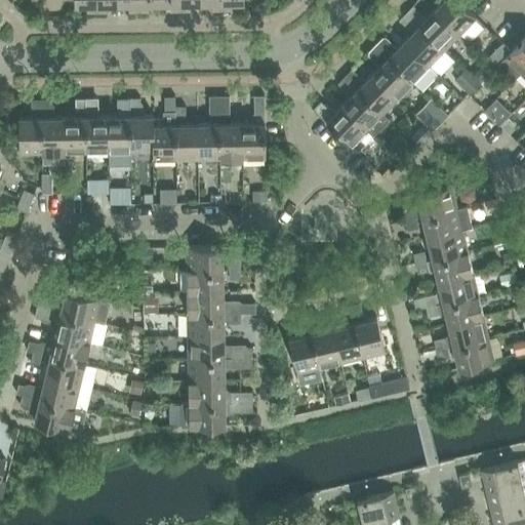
[(74,0),(75,4),(86,4),(87,11),(96,10),(95,0),(74,0)]
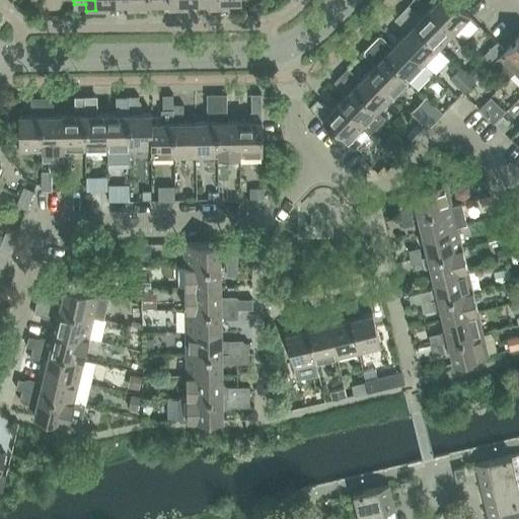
[(116,0),(94,0),(95,10),(105,10),(105,3),(116,3),(116,0)]
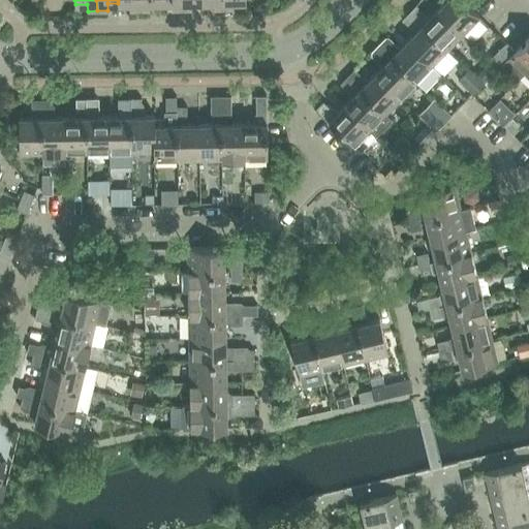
[(118,0),(118,3),(129,3),(129,10),(139,10),(138,0),(118,0)]
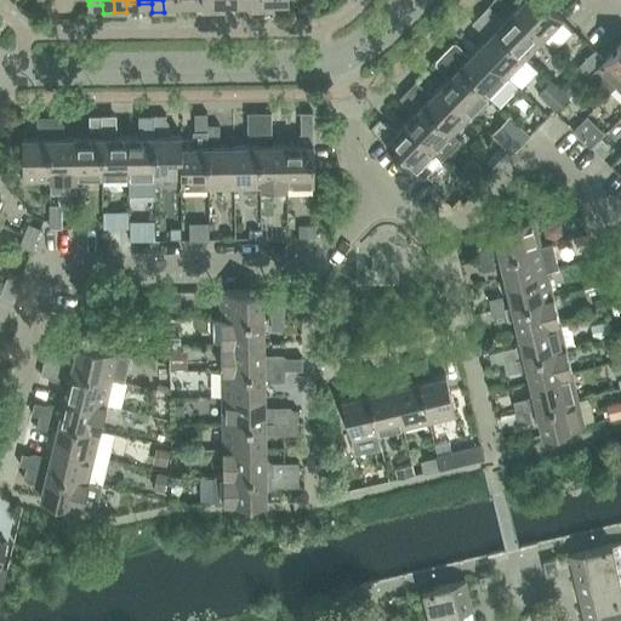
[(163,0),(164,12),(175,12),(175,4),(188,3),(188,0),(163,0)]
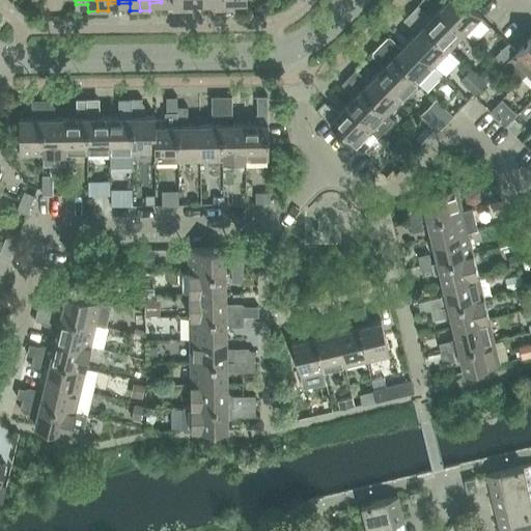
[(161,0),(161,2),(172,2),(172,9),(183,9),(182,0),(161,0)]
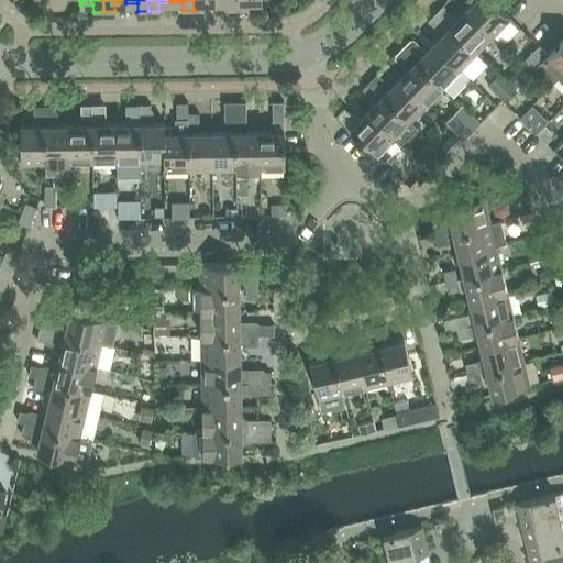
[(192,0),(194,10),(203,10),(203,2),(216,2),(214,0),(192,0)]
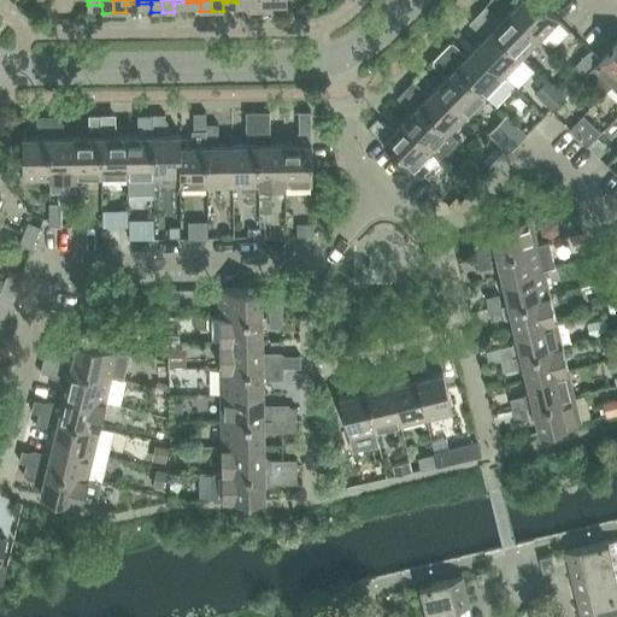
[(235,0),(236,3),(250,3),(250,11),(260,11),(260,0),(235,0)]
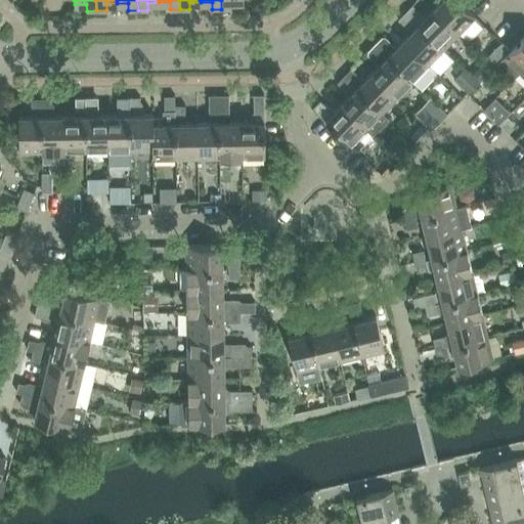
[(221,0),(221,9),(231,8),(231,1),(244,1),(243,0),(221,0)]
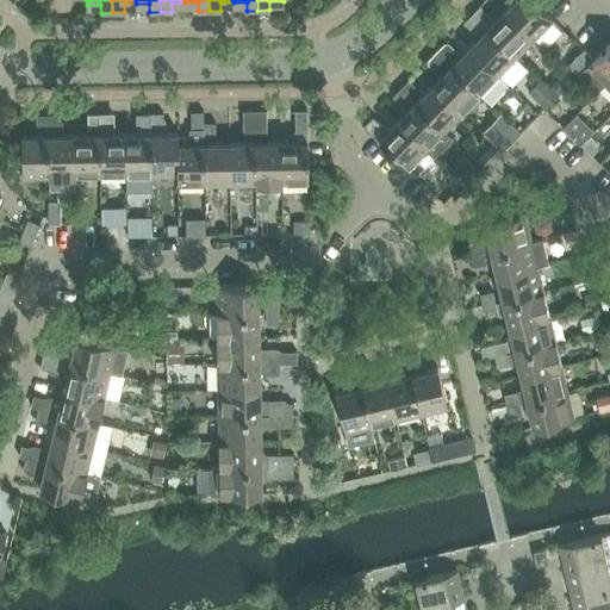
[(533,0),(509,0),(512,2),(504,10),(534,38),(553,19),(533,0)]
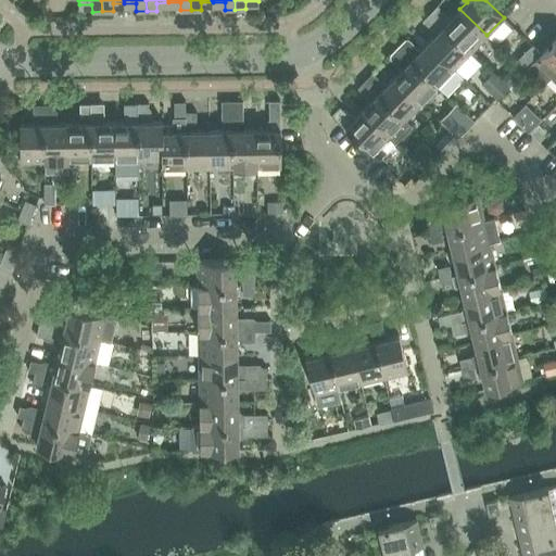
[(430,13),(439,21),(446,13),(438,4),(430,13)]
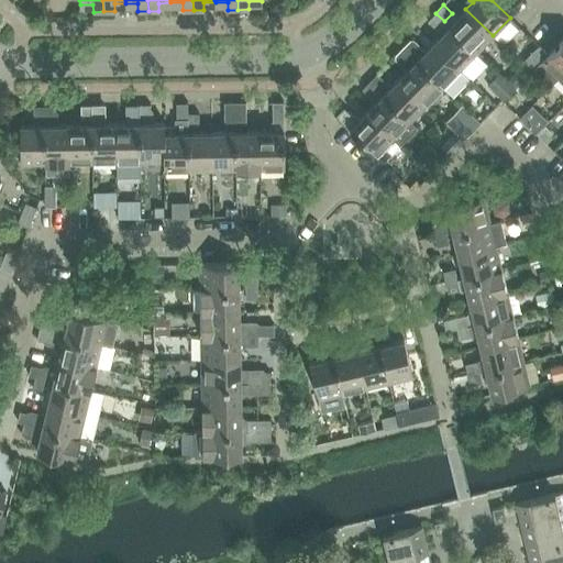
[(452,13),(444,21),(476,53),(493,35),(465,9),(459,17),(456,14),(452,13)]
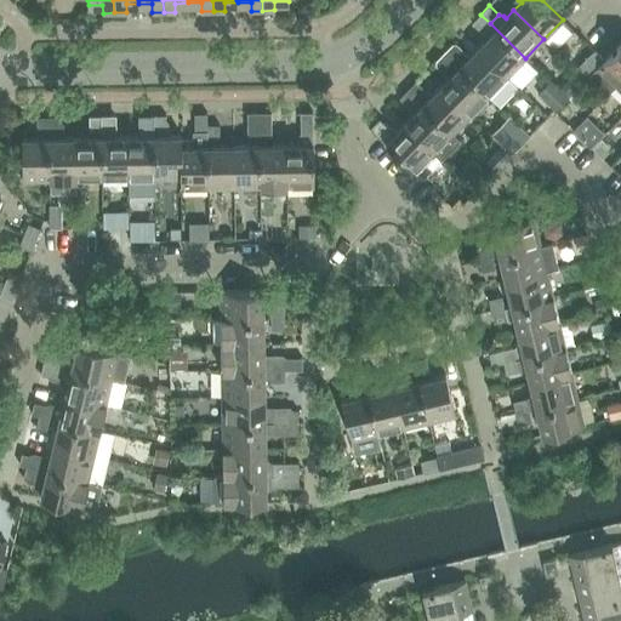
[(490,23),(480,15),(472,23),(482,33),(490,23)]
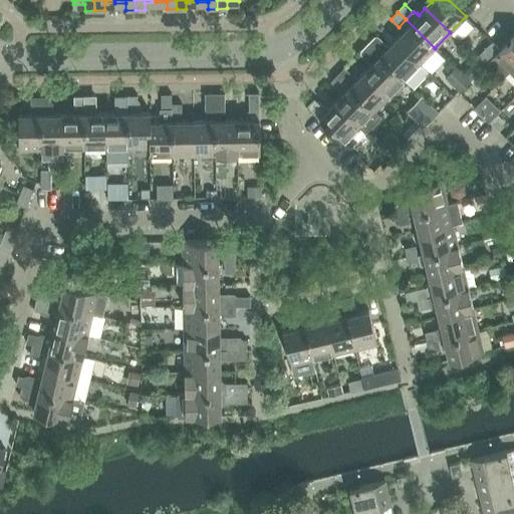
[(435,48),(406,19),(399,27),(399,31),(401,33),(395,39),(420,63),(435,48)]
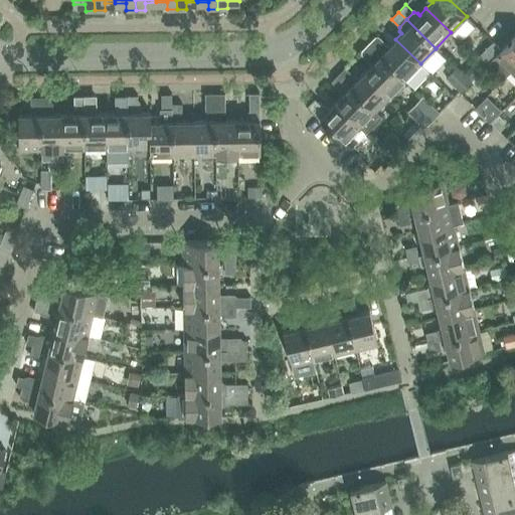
[(510,71),(514,66),(514,34),(501,49),(490,61),(495,66),(500,61),(510,71)]
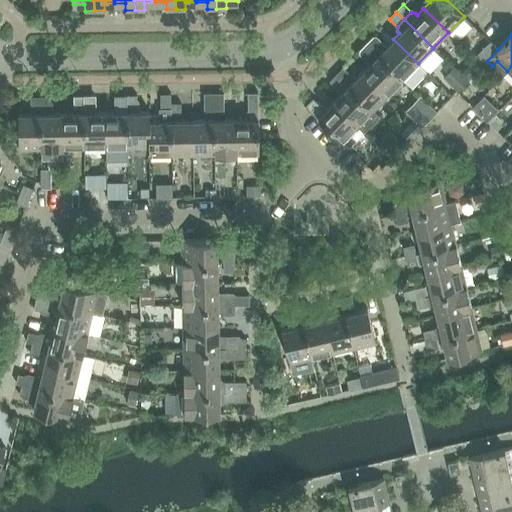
[(373,35),(366,42),(374,50),(381,43),(373,35)]
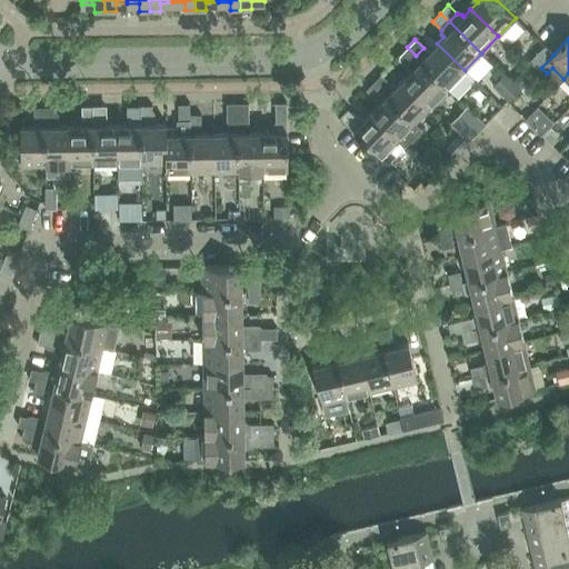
[(423,48),(416,56),(448,88),(465,70),(437,43),(429,51),(428,50),(423,48)]
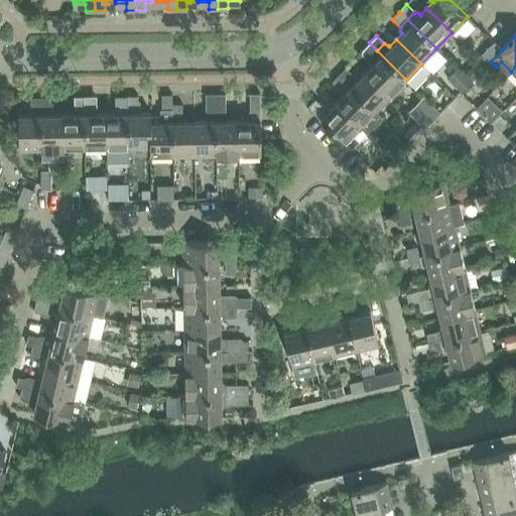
[(494,41),(478,58),(486,66),(491,61),(502,49),(494,41)]
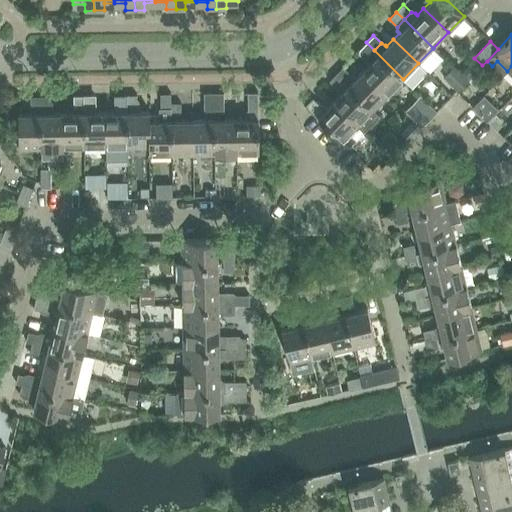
[(359,50),(367,57),(374,50),(366,42),(359,50)]
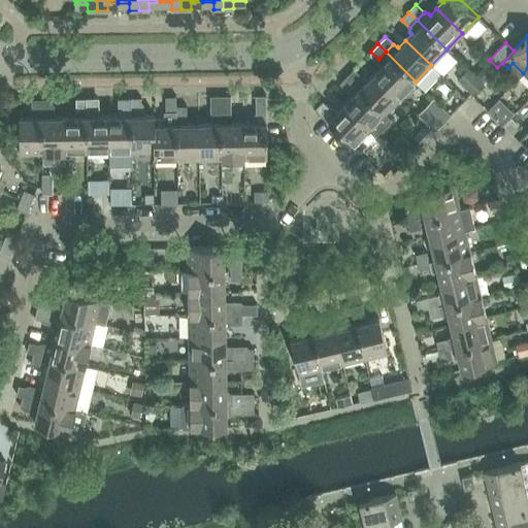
[(382,65),(374,72),(400,97),(402,96),(406,93),(411,88),(415,83),(416,81),(386,52),(378,59),(381,64),(382,65)]
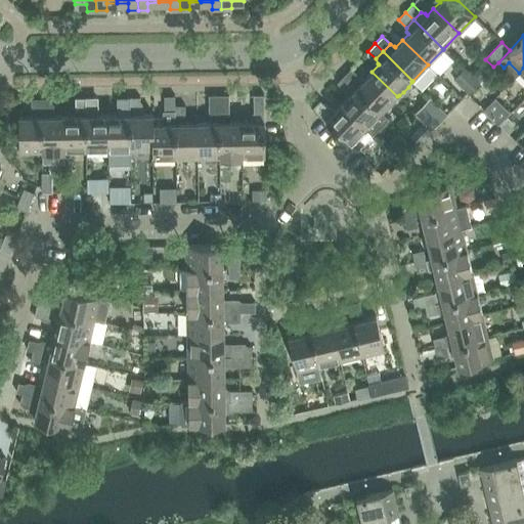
[(486,60),(471,76),(479,83),(493,68),(486,60)]
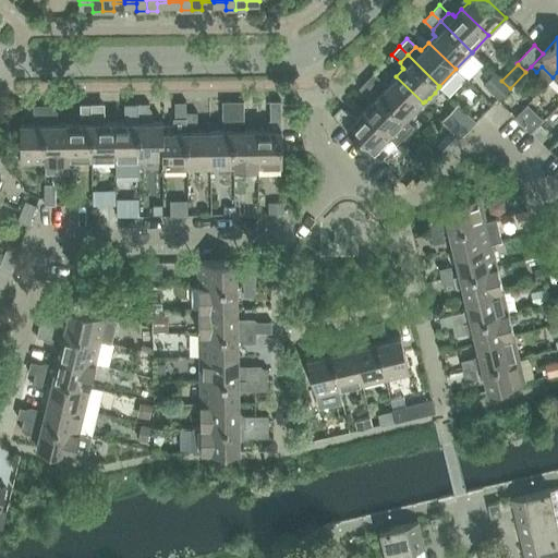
[(366,81),(375,88),(383,81),(374,72),(366,81)]
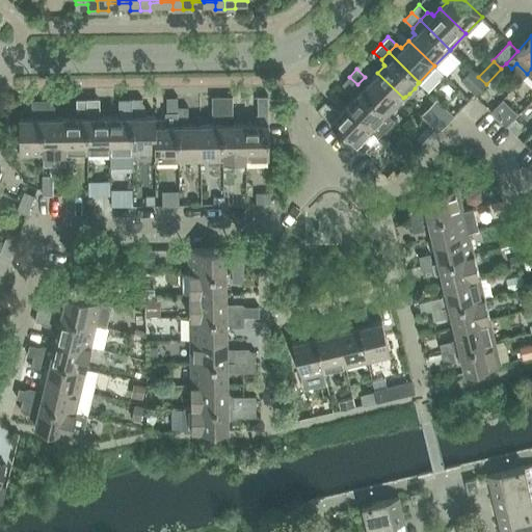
[(377,73),(362,89),(388,114),(403,98),(377,73)]
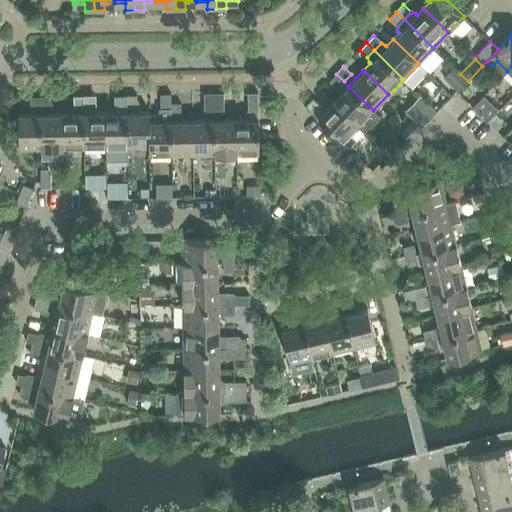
[(344,81),(336,74),(329,81),(337,88),(344,81)]
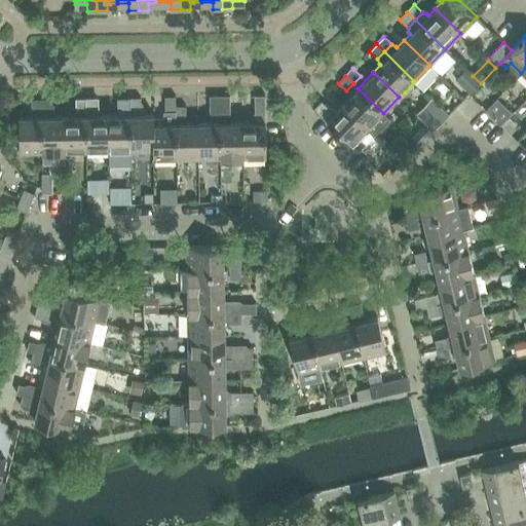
[(342,104),(368,128),(374,135),(389,118),(383,113),(358,88),(342,104)]
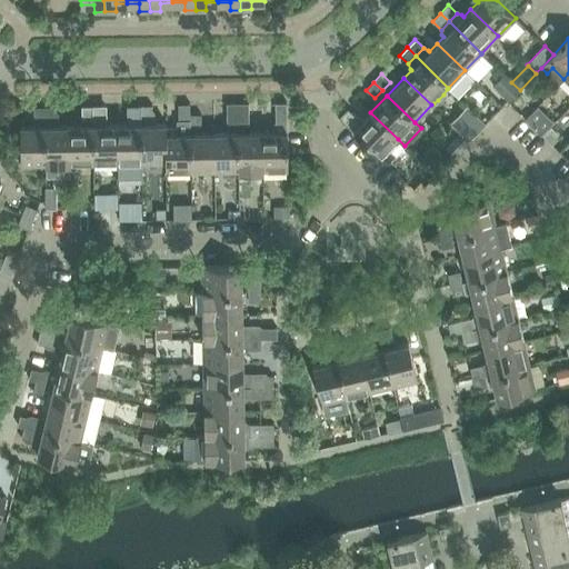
[(238,102),(227,103),(227,126),(238,126),(238,102)]
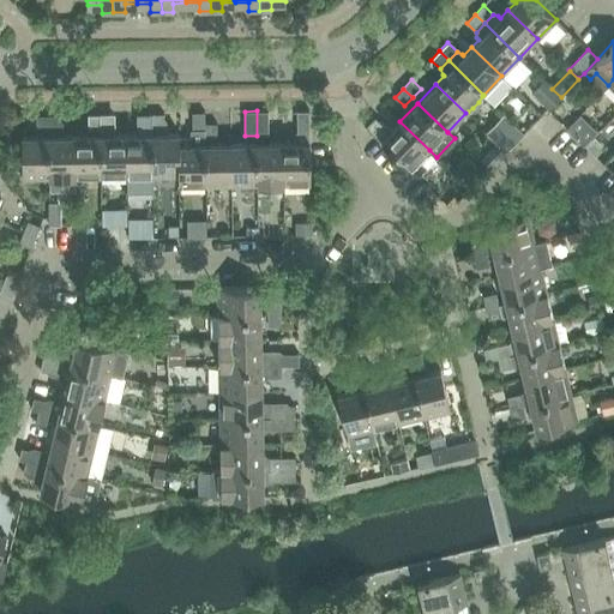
[(269,110),(257,110),(257,136),(269,136),(269,110)]
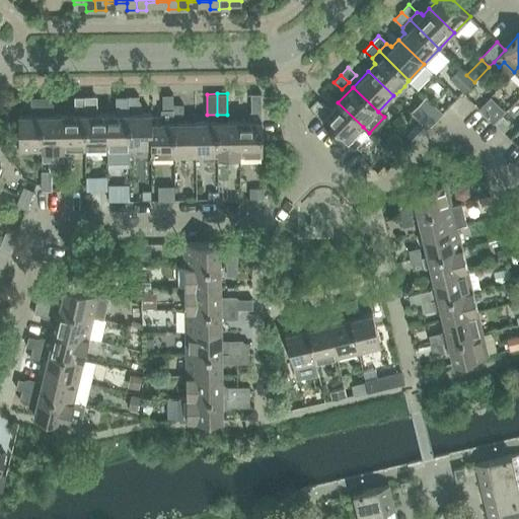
[(251,93),(251,110),(262,110),(262,93),(251,93)]
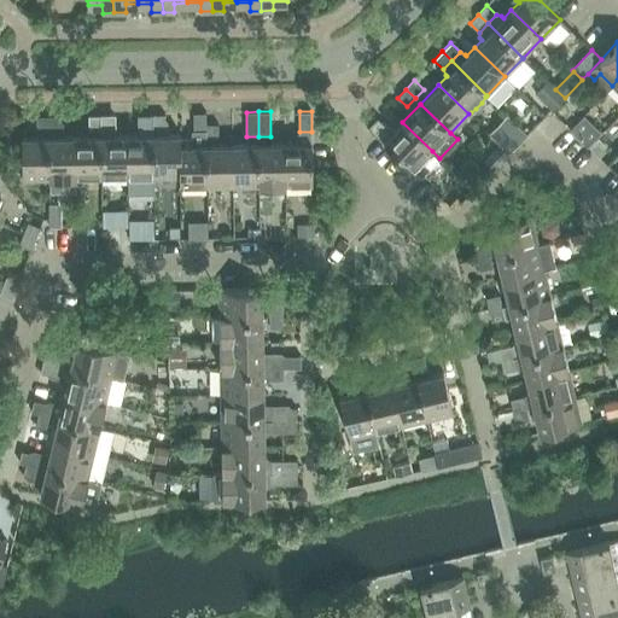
[(194,130),(207,130),(207,124),(205,112),(193,112),(194,124),(194,130)]
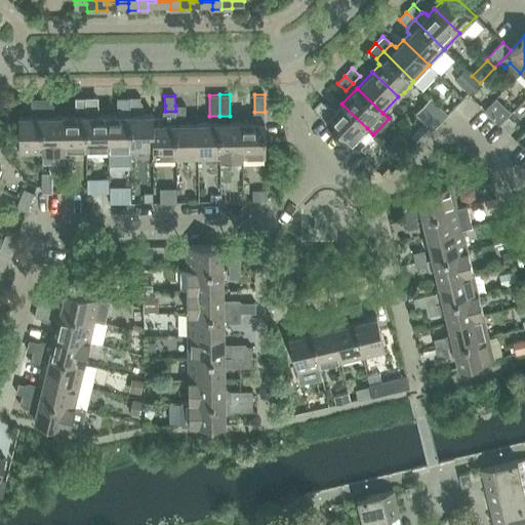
[(129,97),(130,109),(140,109),(139,96),(129,97)]
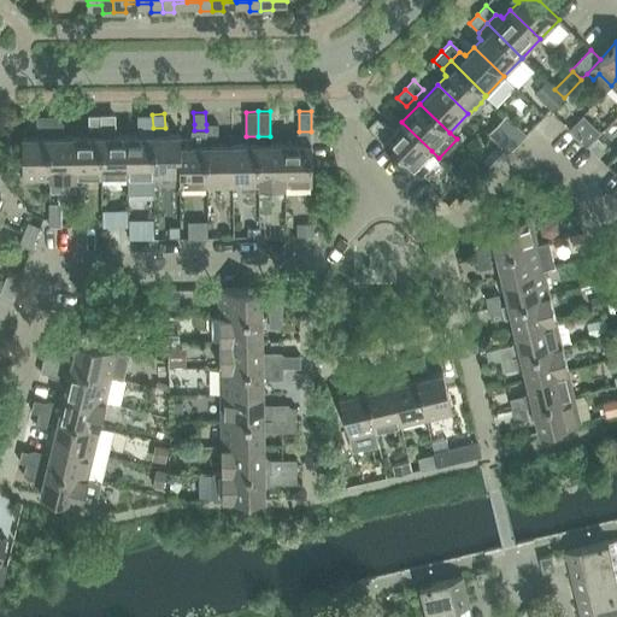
[(101,129),(100,115),(88,115),(89,129),(101,129)]
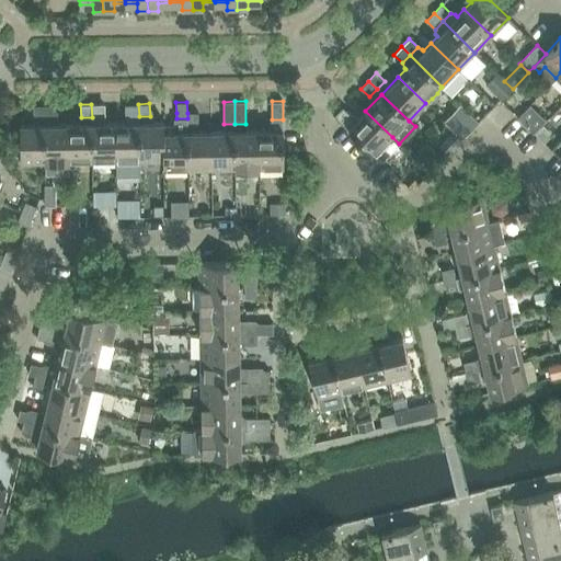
[(91,104),(92,117),(103,116),(102,104),(91,104)]
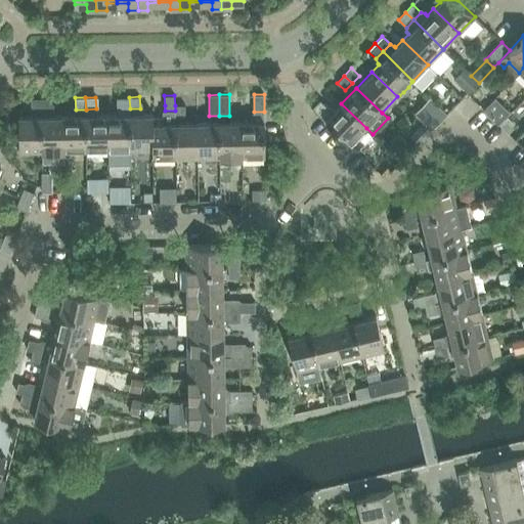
[(119,97),(120,108),(130,108),(129,97),(119,97)]
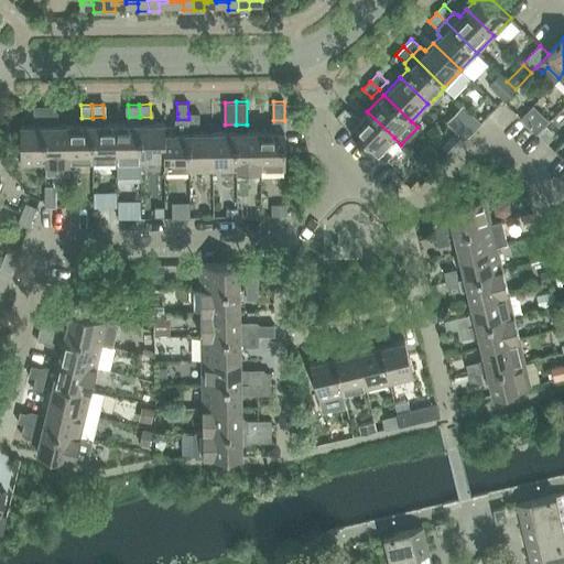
[(44,118),(44,106),(33,106),(33,118),(44,118)]
